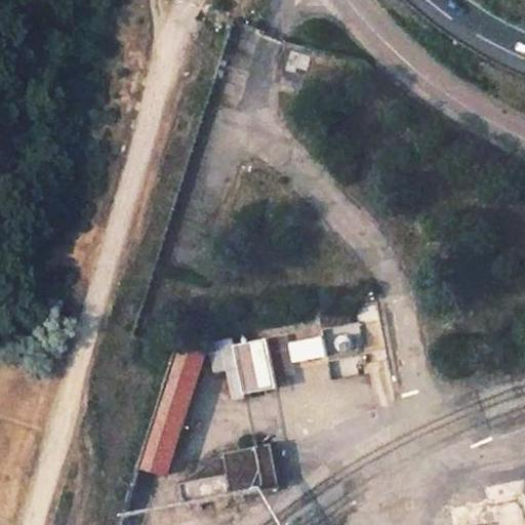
[(319,329),(328,381),(357,374),(354,365),(363,364),(356,322),(319,329)]
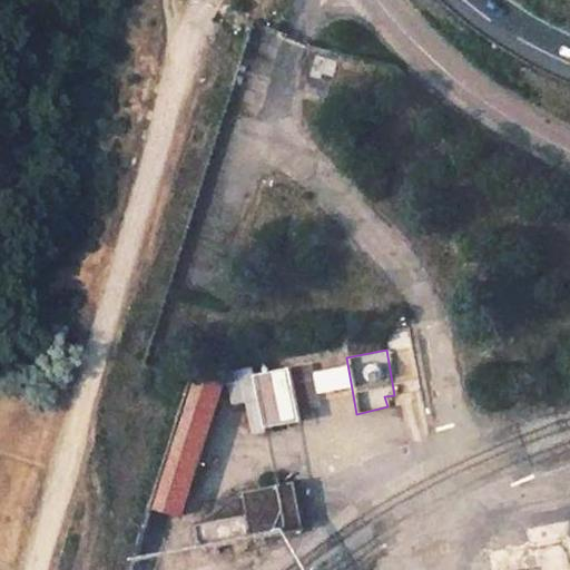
[(296,422),(286,371),(253,377),(263,430),(296,422)]
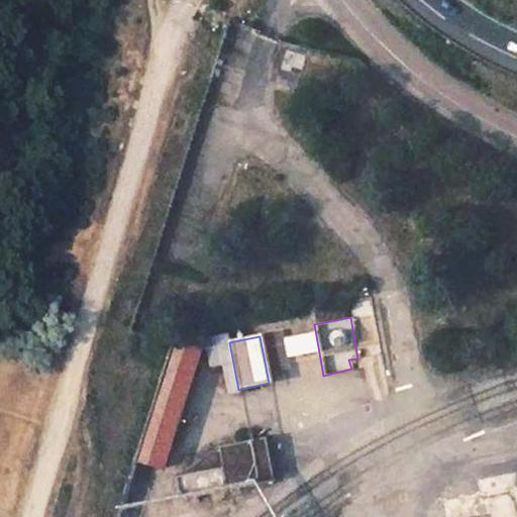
[(162,469),(198,347),(176,338),(136,461),(162,469)]
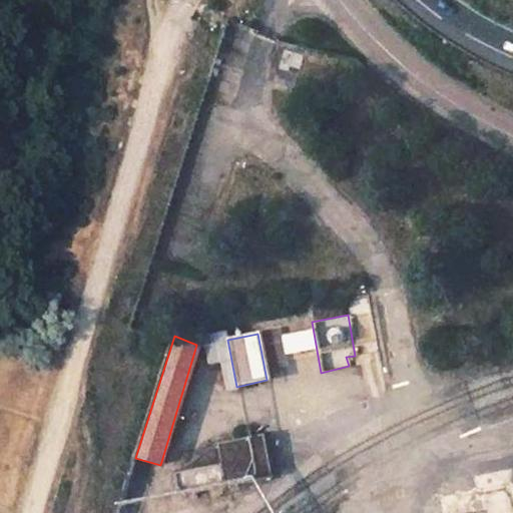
[(272,478),(266,442),(250,445),(257,481),(272,478)]
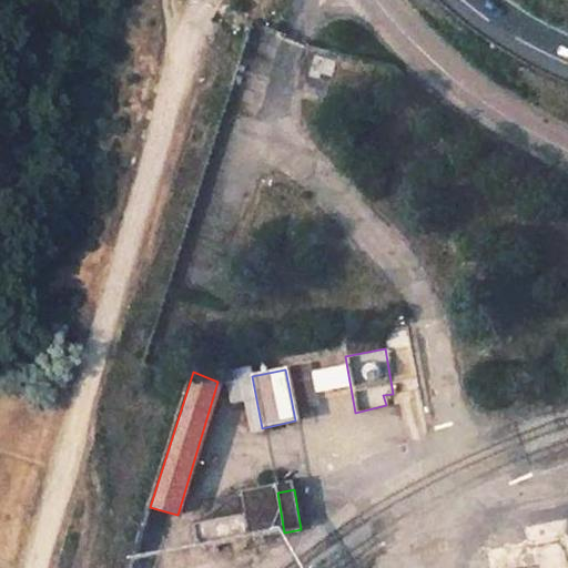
[(204,548),(284,533),(277,493),(244,499),(201,526),(204,548)]
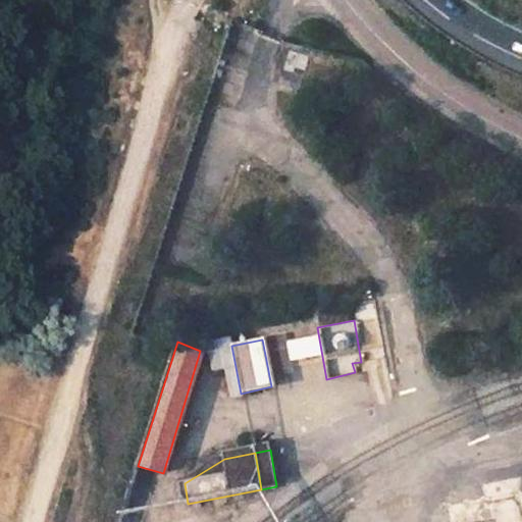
[(521,521),(521,486),(444,502),(447,521),(521,521)]
